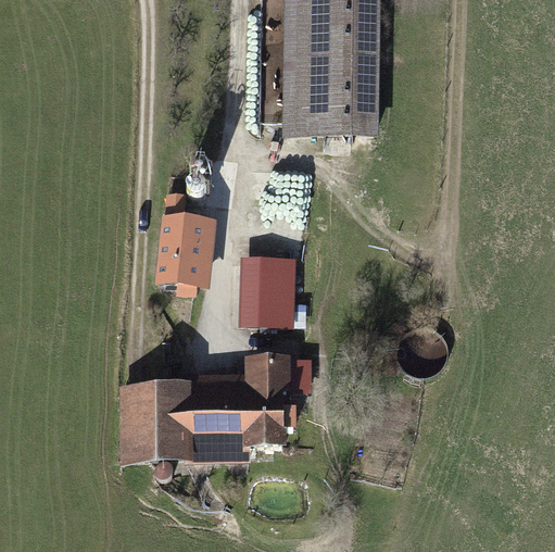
[(285,0),(287,135),(379,134),(377,0),(285,0)]
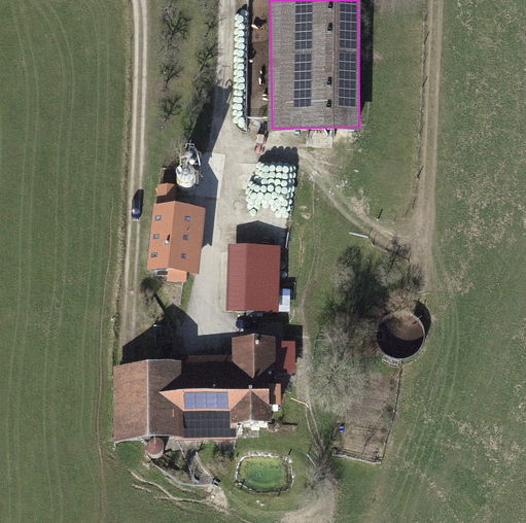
[(195,146),(189,144),(184,146),(180,149),(179,154),(181,160),(185,163),(190,163),(196,161),(198,155),(198,150),(195,146)]
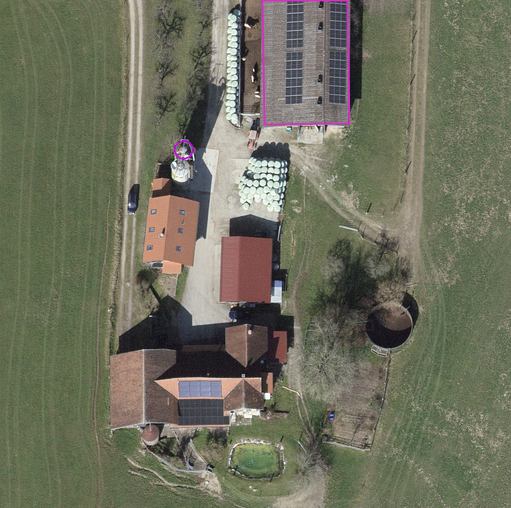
[(184,164),(180,163),(176,165),(173,168),(173,173),(175,176),(179,178),(184,178),(187,175),(188,171),(187,166),(184,164)]
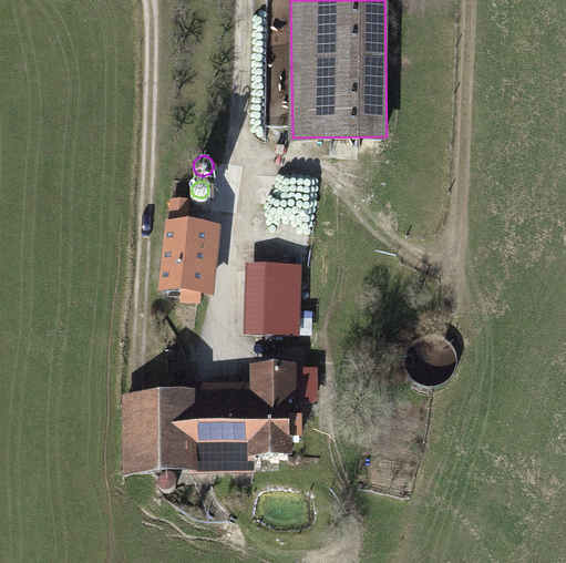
[(201,289),(213,290),(219,224),(183,219),(185,198),(170,196),(161,285),(179,287),(178,299),(199,302),(201,289)]
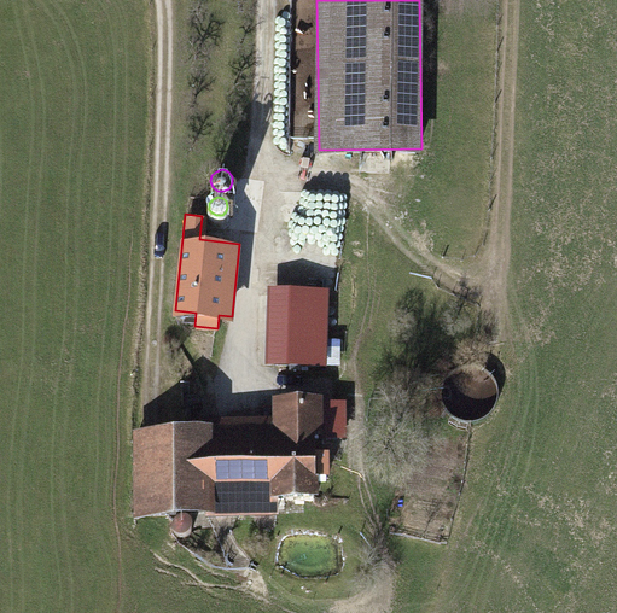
[(217,220),(213,219),(208,221),(204,226),(204,231),(208,235),(213,238),(217,237),(221,233),(222,228),(221,223),(217,220)]
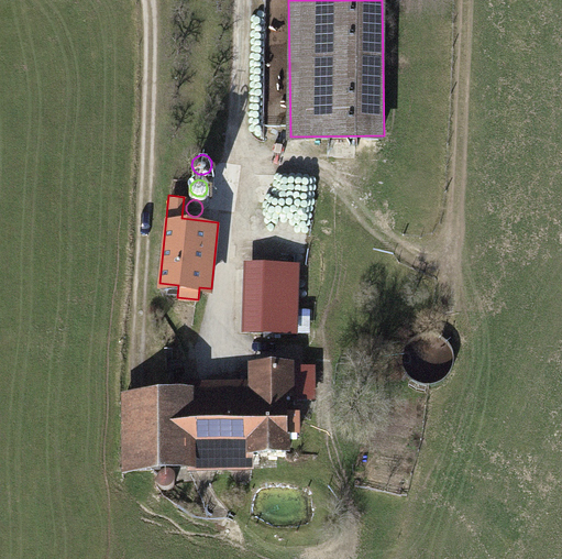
[(297,333),(299,262),(245,260),(243,332),(297,333)]
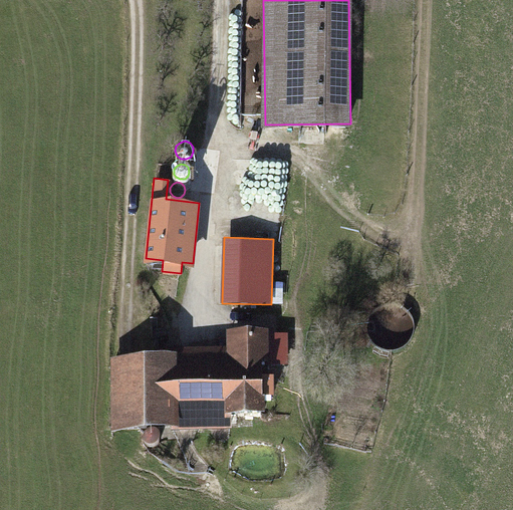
[(109,354),(109,429),(236,428),(236,410),(264,410),(263,394),(274,394),(274,372),(263,372),(263,363),(287,362),(287,329),(220,330),(220,345),(165,345),(165,354),(109,354)]
